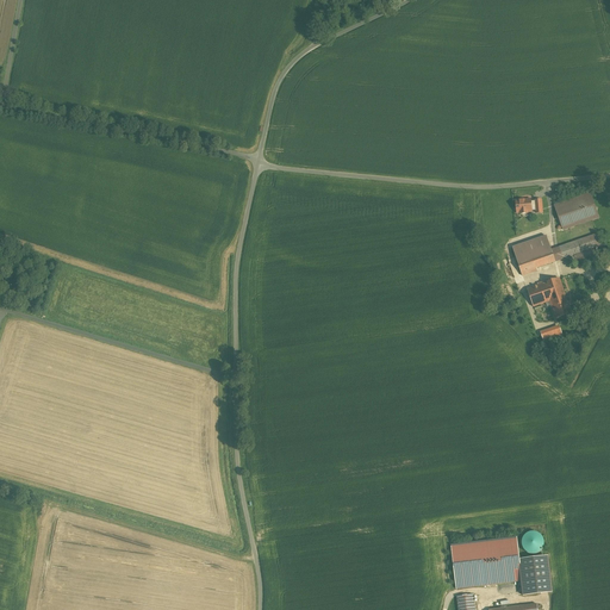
[(590,193),(554,206),(562,230),(598,218),(590,193)]
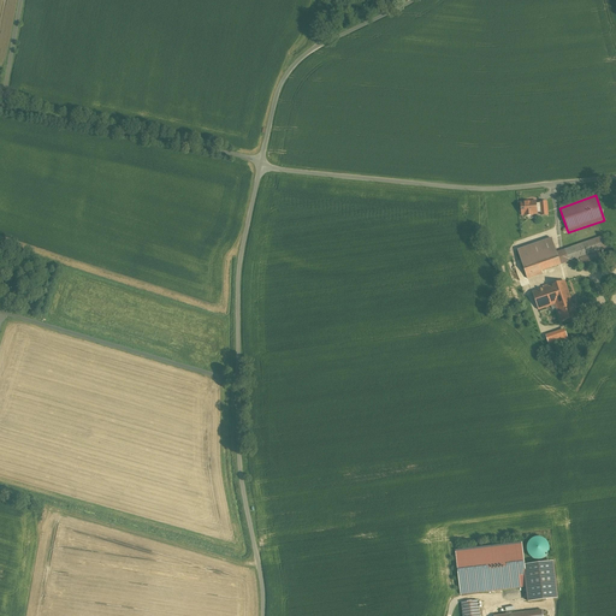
[(535,202),(521,203),(522,214),(526,214),(526,215),(532,215),(532,214),(537,213),(537,212),(537,206),(535,202)]
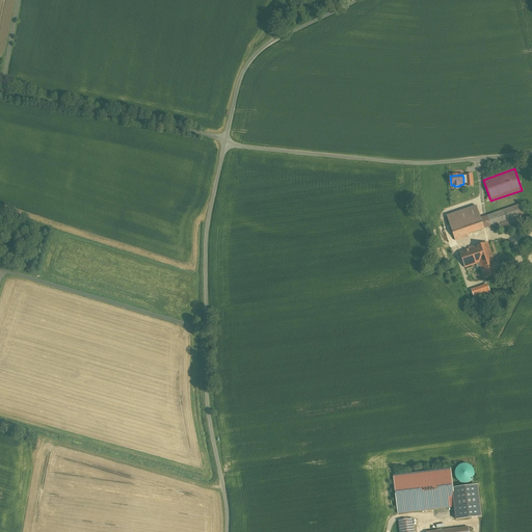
[(467,177),(463,178),(463,183),(467,182),(468,186),(473,185),(472,175),(467,176),(467,177)]
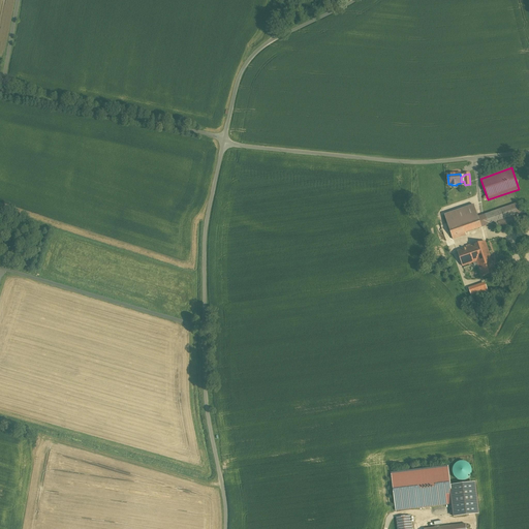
[(519,204),(485,215),(488,225),(489,226),(497,223),(500,232),(519,225),(516,216),(522,213),(519,204)]
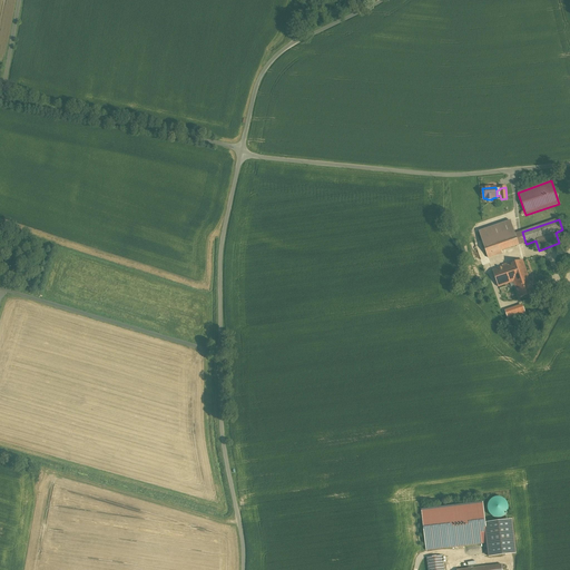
[(501,251),(519,245),(516,234),(511,220),(479,232),(488,258),(502,253),(501,251)]
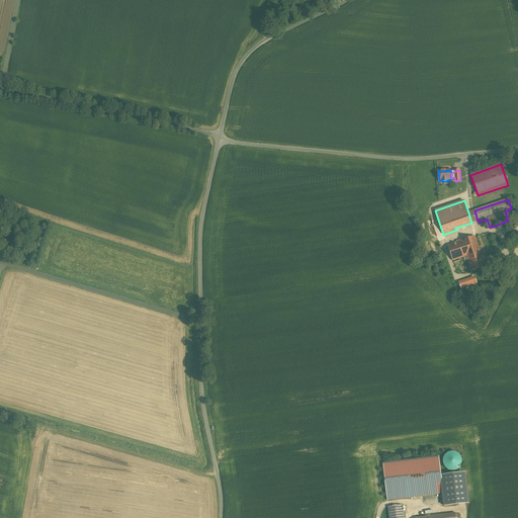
[(471,211),(468,212),(471,223),(475,222),(478,221),(475,210),(471,211)]
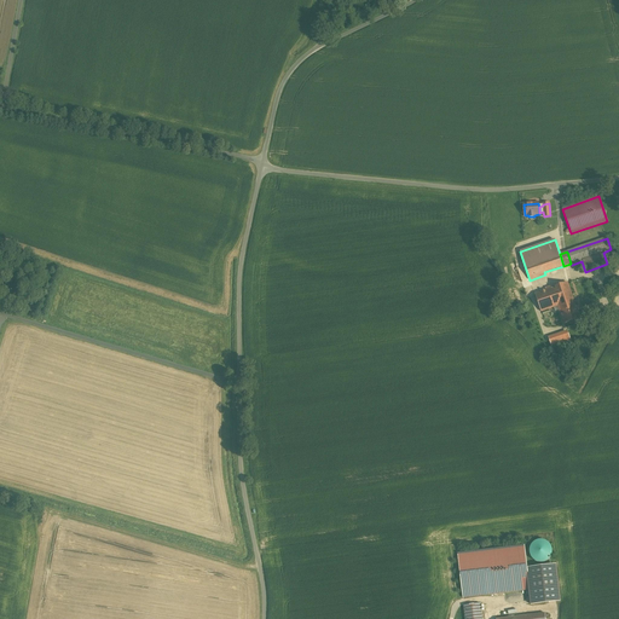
[(566,306),(574,304),(567,283),(553,288),(534,294),(542,312),(559,306),(566,304),(566,306)]
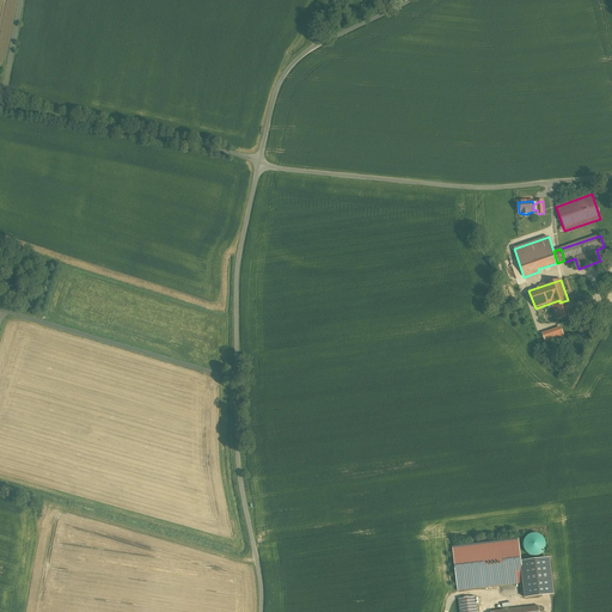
[(560,300),(552,303),(558,320),(563,319),(563,320),(568,319),(568,317),(573,316),(568,300),(560,303),(560,300)]
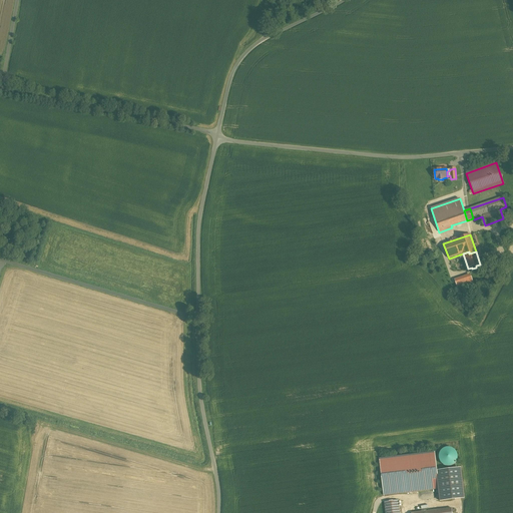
[(470,275),(455,280),(457,286),(472,280),(470,275)]
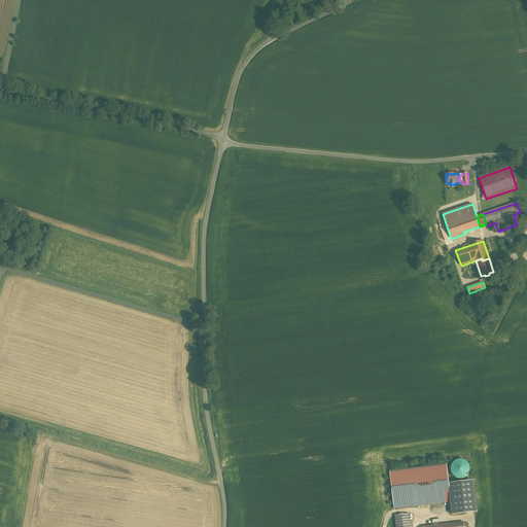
[(452,466),(451,467),(451,469),(451,471),(452,473),(453,476),(455,477),(456,478),(458,479),(460,479),(462,479),(464,478),(466,477),(467,476),(469,473),(469,471),(470,469),(469,467),(469,465),(468,464),(467,462),(465,461),(463,460),(461,460),(459,460),(457,460),(455,461),(454,462),(453,464),(452,466)]
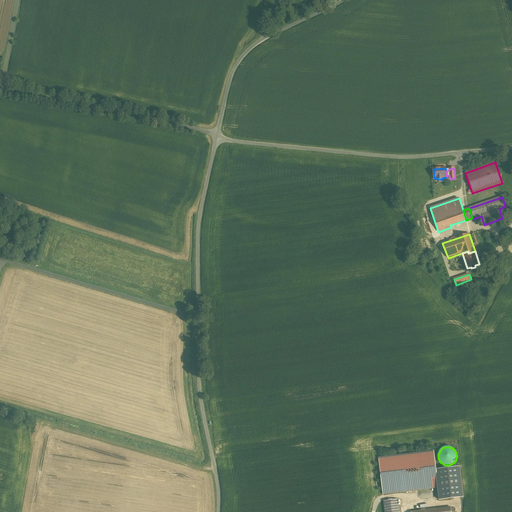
[(383,493),(438,487),(433,452),(379,458),(383,493)]
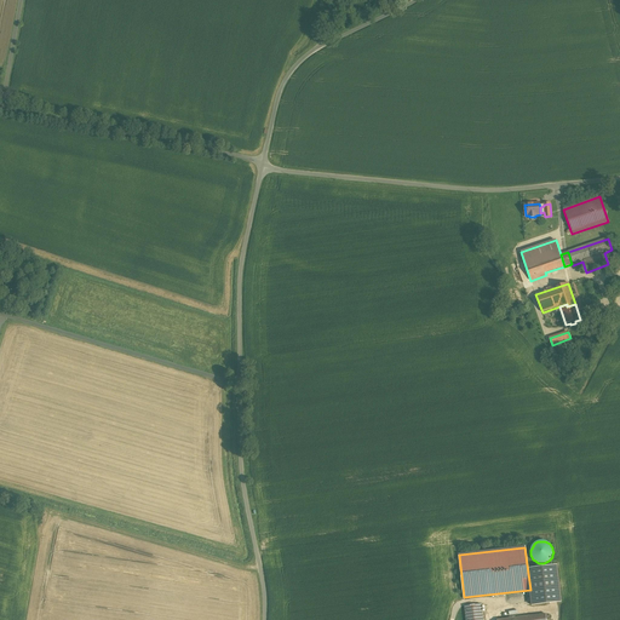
[(482,619),(481,604),(465,607),(466,619),(482,619)]
